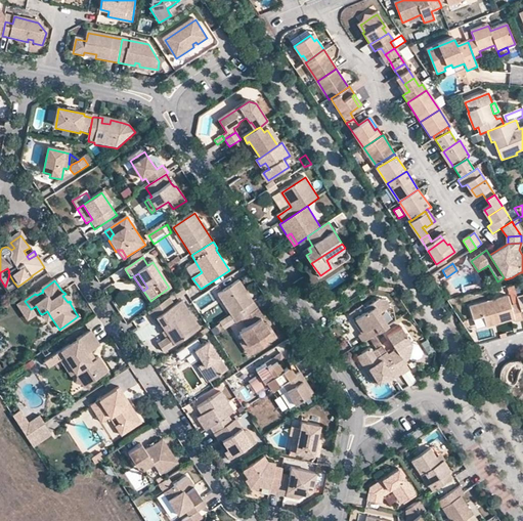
[(240,284),(219,297),(232,316),(236,323),(242,320),(258,310),(253,303),(251,305),(246,297),(248,295),(240,284)]
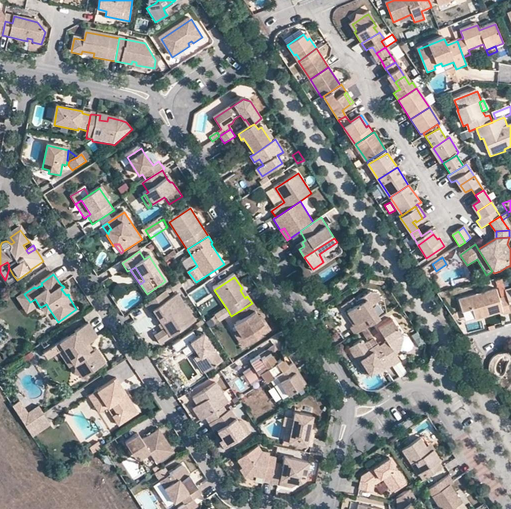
[(171,289),(174,293),(183,288),(180,283),(171,289)]
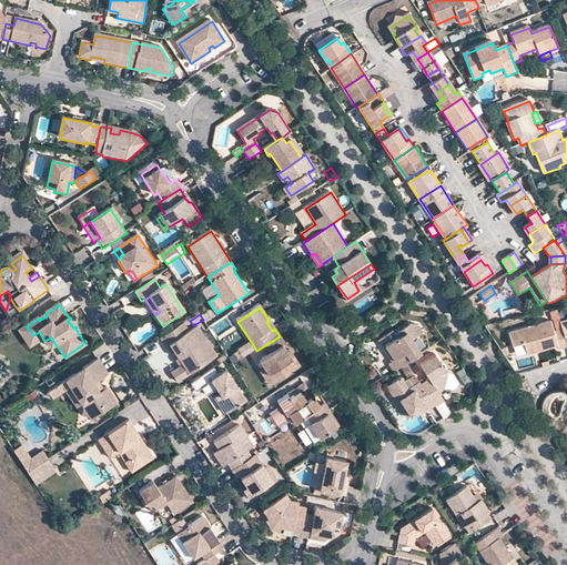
[(525,351),(527,355),(556,347),(557,350),(566,347),(566,343),(563,330),(553,333),(550,323),(508,334),(512,346),(514,346),(524,343),(525,351)]
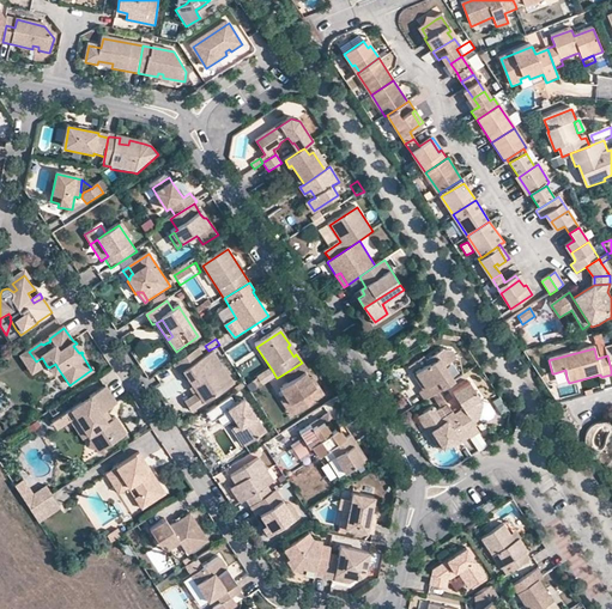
[(180,376),(183,373),(193,387),(197,391),(198,395),(205,403),(234,385),(213,353),(206,359),(200,349),(174,366),(180,376)]
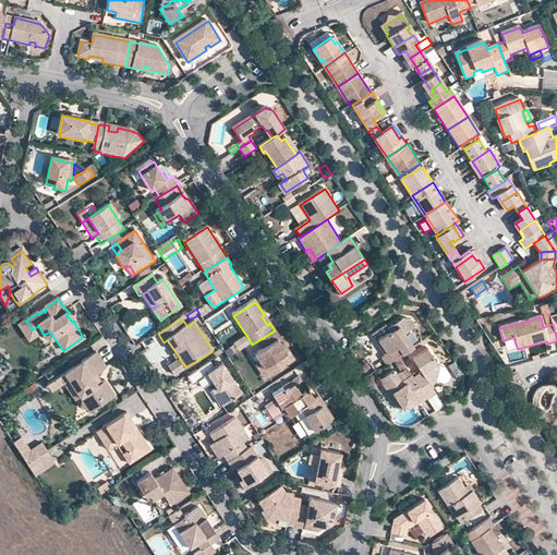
[(26,321),(19,326),(29,342),(38,336),(33,329),(26,321)]
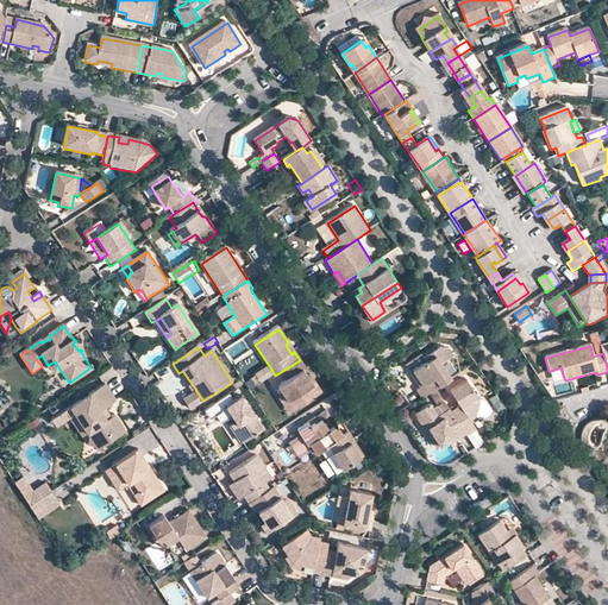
[(424,358),(427,363),(415,371),(425,385),(421,388),(417,389),(422,398),(437,389),(451,379),(442,364),(453,357),(447,350),(438,350),(424,358)]
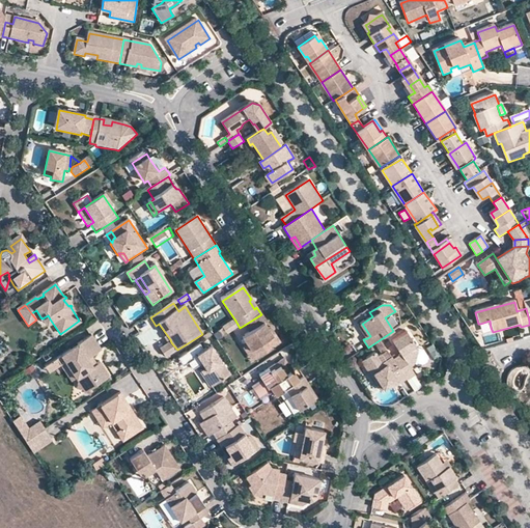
[(261,314),(245,325),(250,332),(245,335),(249,344),(247,346),(256,359),(280,343),(275,335),(272,337),(268,331),(263,325),(267,323),(261,314)]
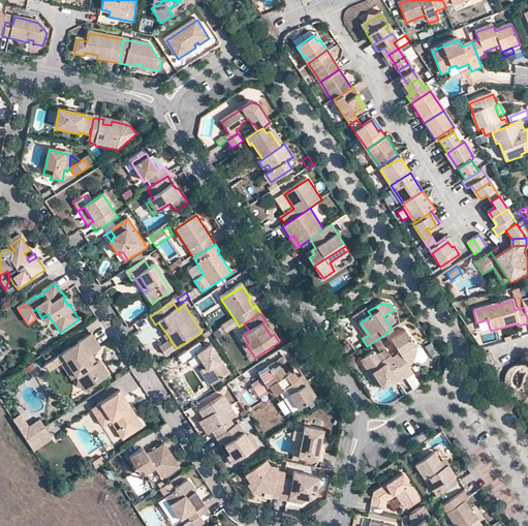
[(42,317),(45,322),(51,319),(48,314),(42,317)]
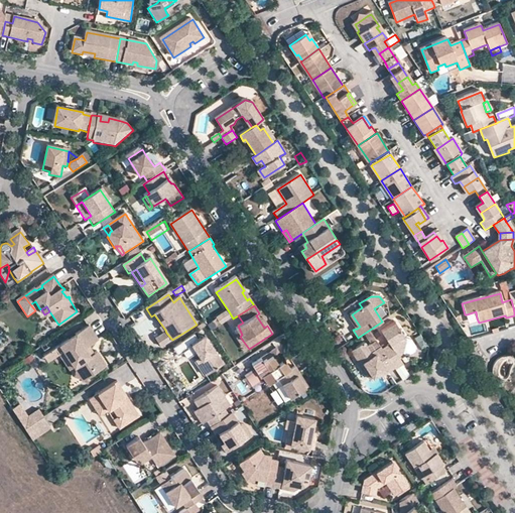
[(233,318),(229,311),(217,319),(220,324),(222,327),(233,318)]
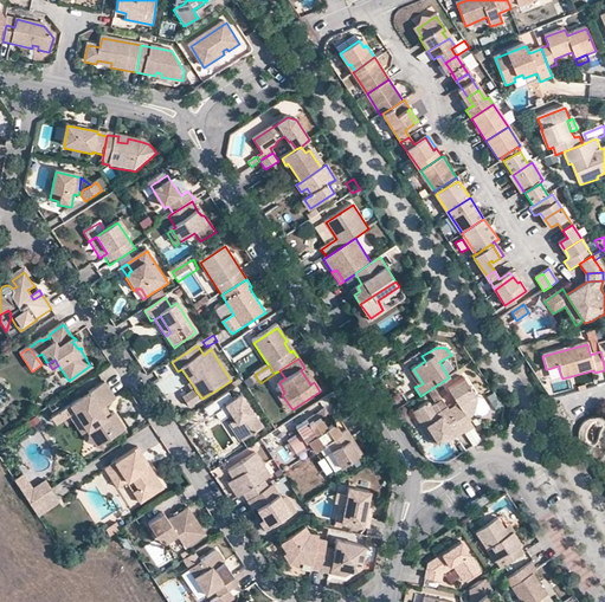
[(548,369),(551,375),(560,374),(559,366),(548,369)]
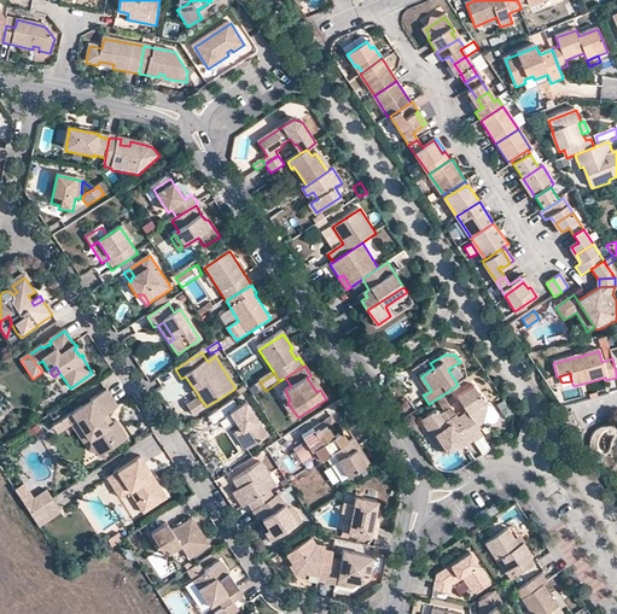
[(421,376),(418,378),(428,393),(431,391),(421,376)]
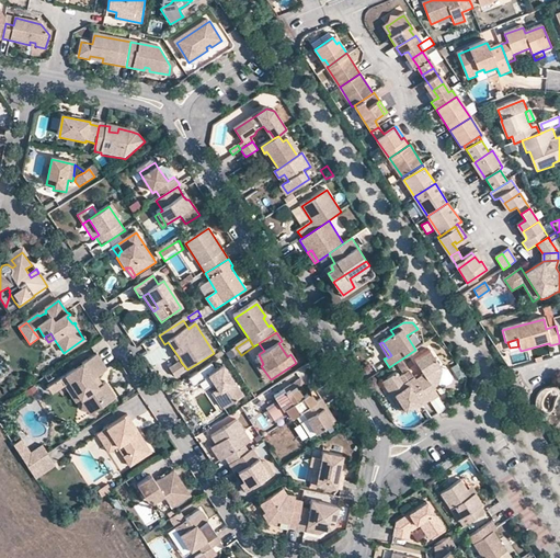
[(430,351),(415,361),(424,374),(415,378),(430,399),(437,395),(434,389),(432,386),(437,383),(443,367),(430,351)]
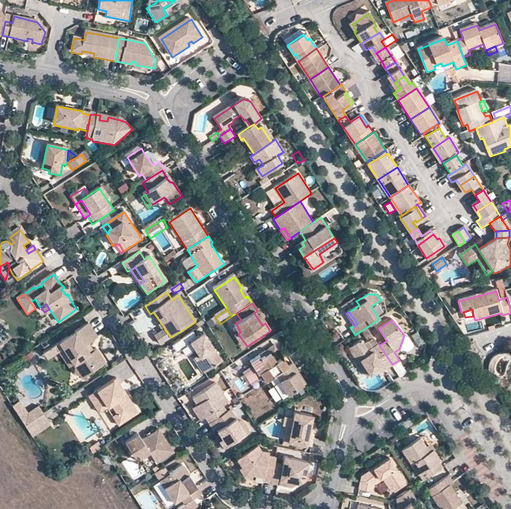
[(220,324),(218,321),(208,327),(210,330),(220,324)]
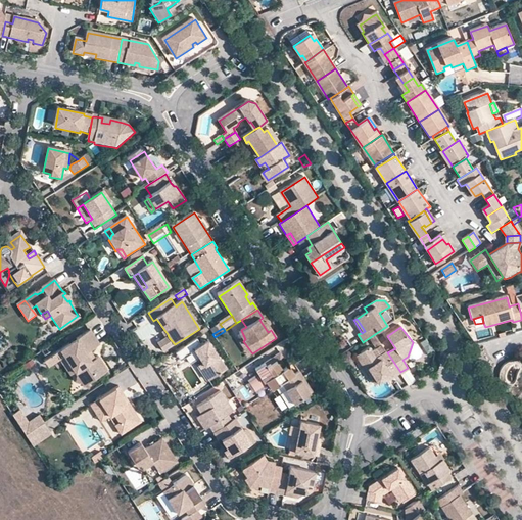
[(95,359),(91,361),(87,353),(90,350),(99,344),(91,330),(76,339),(79,342),(70,346),(69,343),(60,349),(64,357),(75,373),(77,375),(76,383),(82,384),(84,386),(108,371),(98,357),(95,359)]
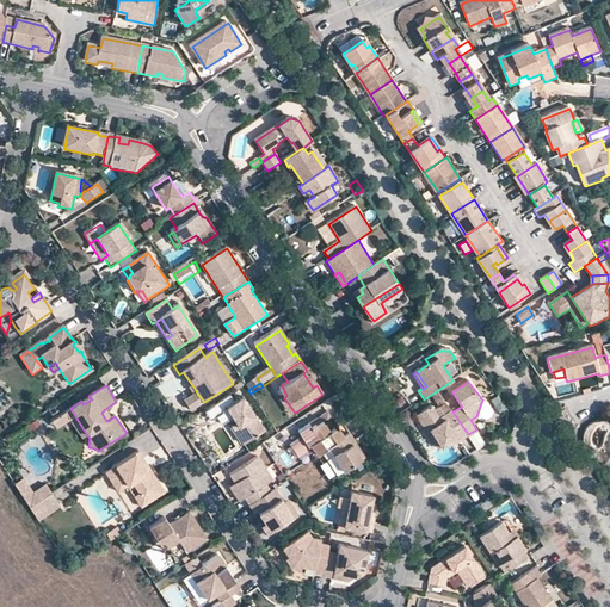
[(185,402),(191,410),(204,402),(197,394),(185,402)]
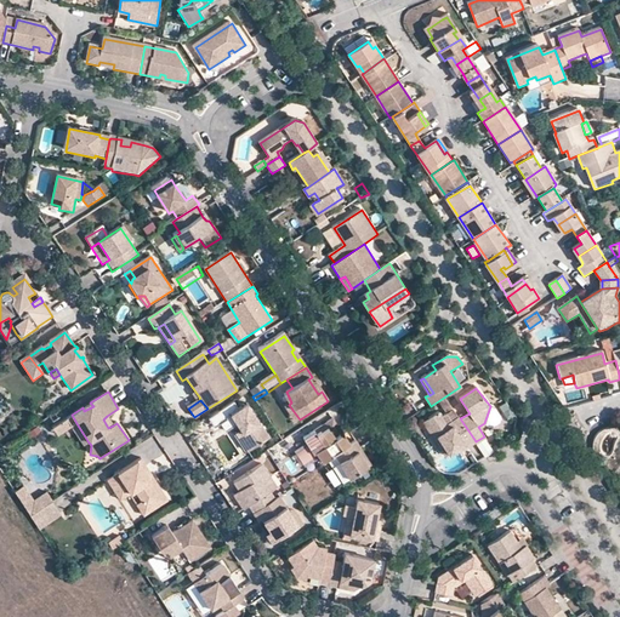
[(232,428),(237,426),(239,430),(251,447),(267,438),(246,406),(238,411),(234,404),(209,421),(214,429),(220,426),(227,421),(232,428)]
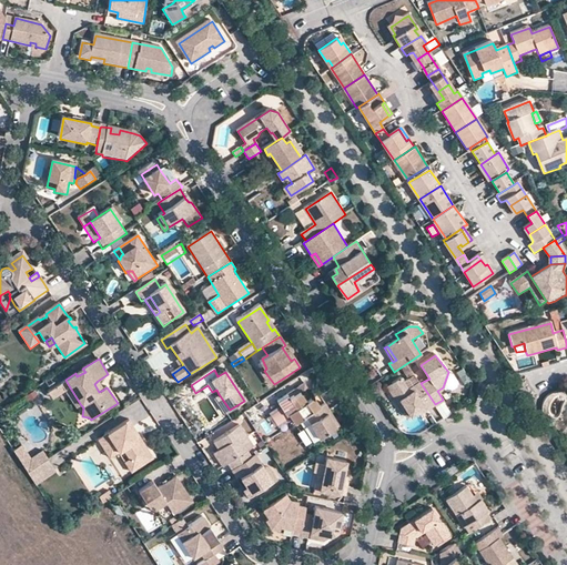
[(270,389),(274,384),(264,371),(260,373),(270,389)]
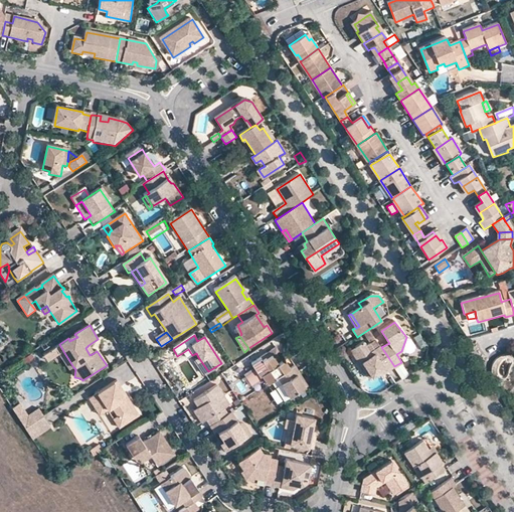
[(412,352),(414,344),(410,339),(406,337),(401,351),(403,354),(408,355),(412,352)]
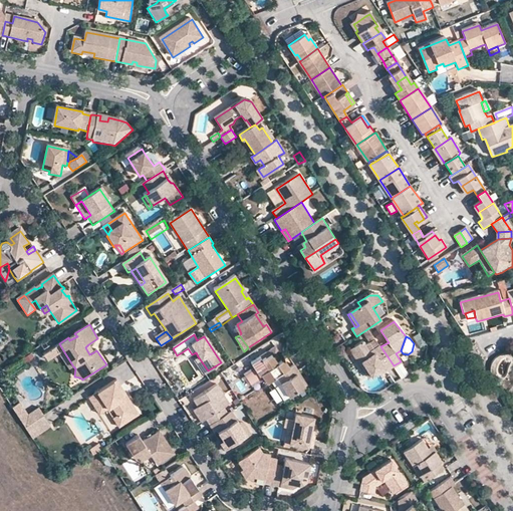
[(380,346),(379,345),(370,351),(363,341),(355,346),(354,356),(360,357),(371,374),(378,369),(382,366),(386,370),(394,365),(380,346)]
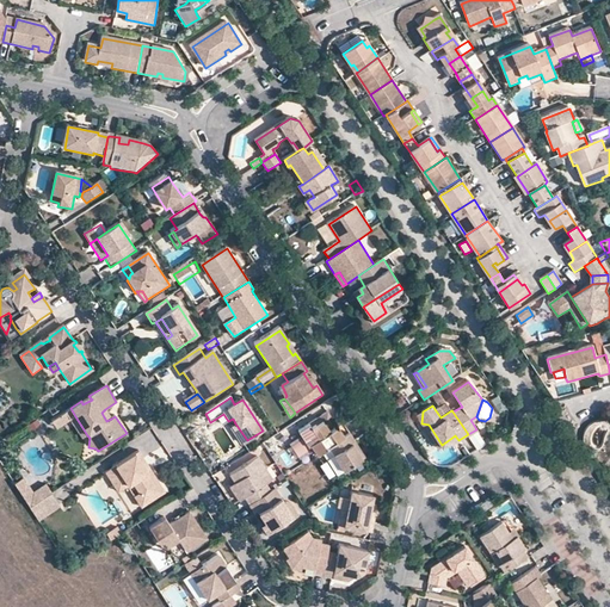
[(71,408),(60,415),(62,419),(54,423),(56,428),(71,420),(75,416),(71,408)]
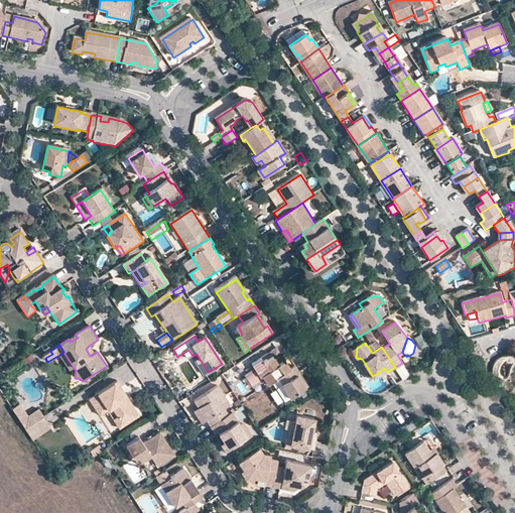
[(192,356),(188,350),(182,354),(186,360),(192,356)]
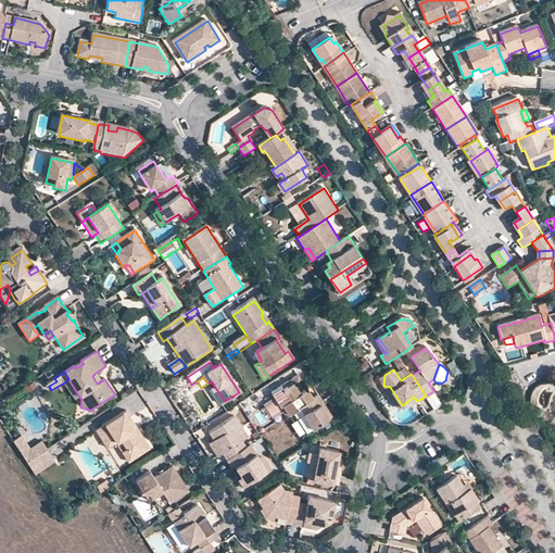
[(306,403),(301,394),(294,386),(301,381),(299,377),(273,396),(280,406),(282,406),(289,415),(304,404),(306,403)]
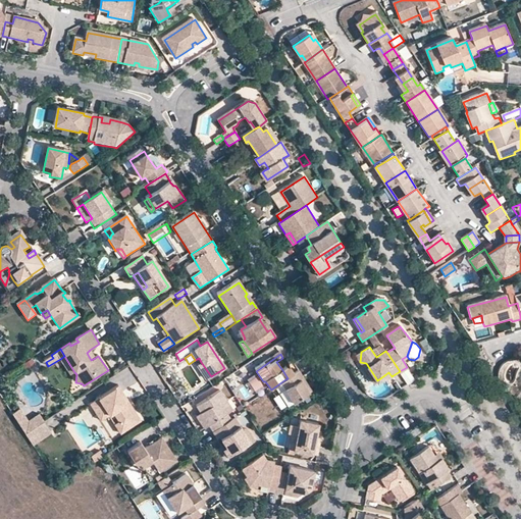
[(64,356),(60,359),(70,375),(74,372),(64,356)]
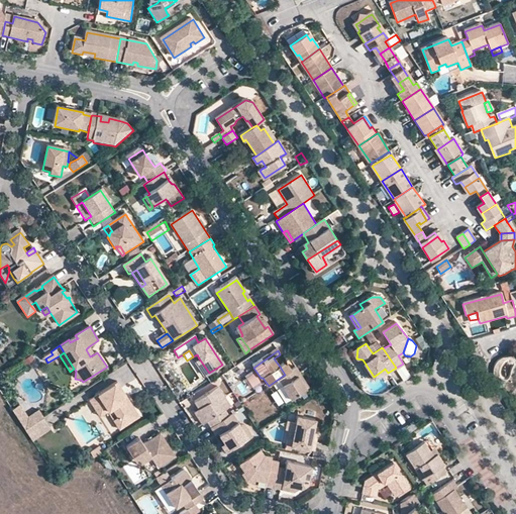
[(205,377),(209,373),(199,358),(195,363),(205,377)]
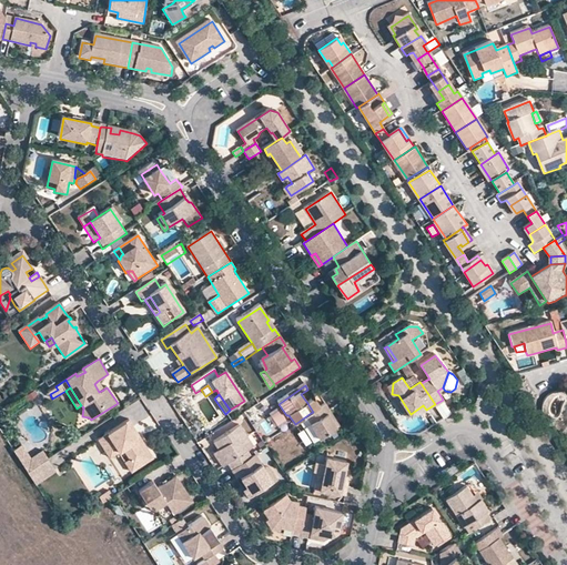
[(407,416),(411,414),(398,395),(392,394),(407,416)]
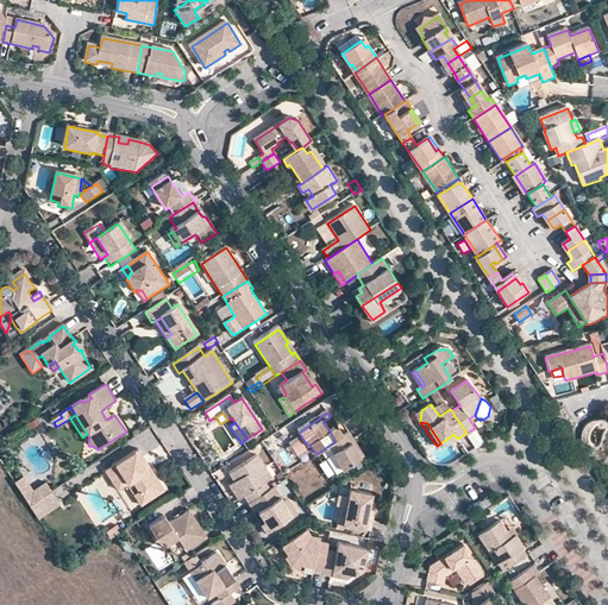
[(336,441),(343,436),(337,427),(330,432),(336,441)]
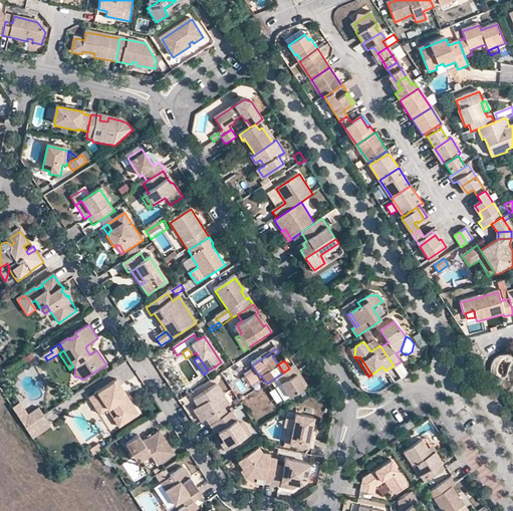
[(283,372),(281,373),(286,380),(281,385),(290,398),(291,397),(303,389),(305,388),(301,381),(303,379),(294,365),(289,368),(283,372)]
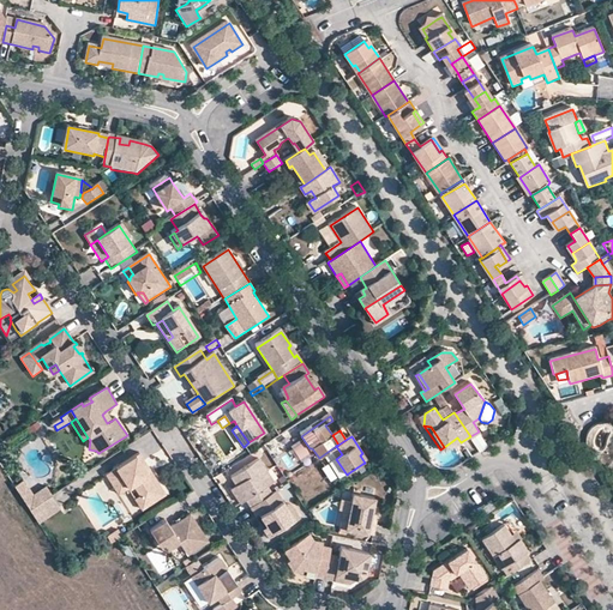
[(301,469),(289,451),(286,453),(278,441),(266,448),(286,478),(301,469)]
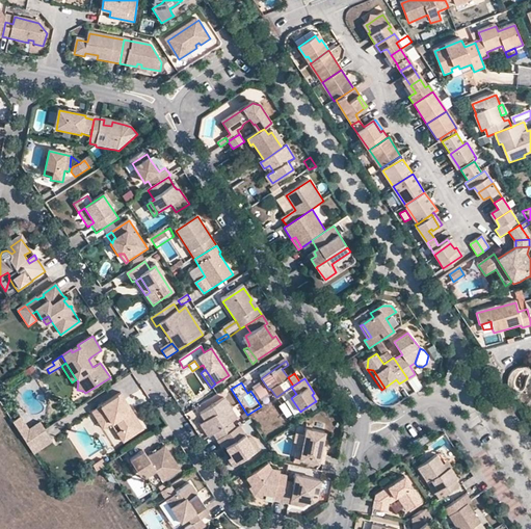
[(112,425),(116,422),(123,431),(129,441),(144,430),(132,412),(129,413),(125,404),(127,403),(122,395),(93,414),(103,430),(112,425)]
